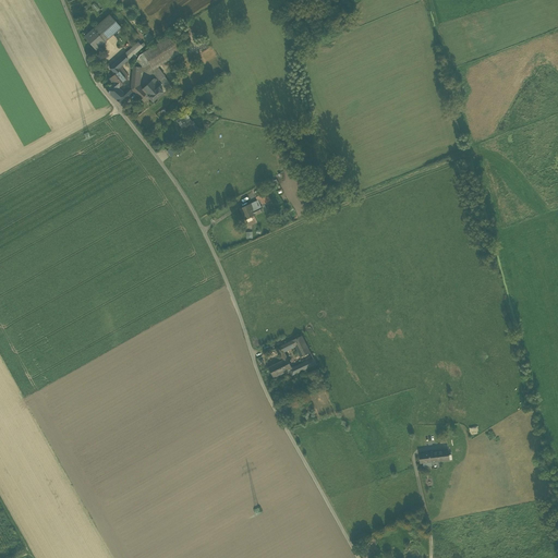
[(94,29),(105,41),(121,27),(110,15),(94,29)]
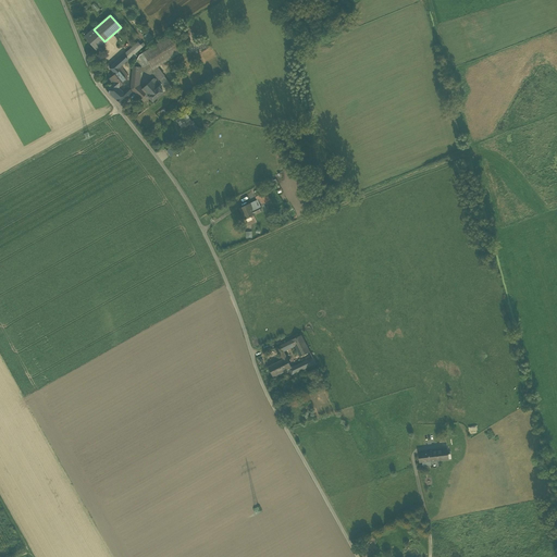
[(85,37),(96,49),(104,41),(94,29),(85,37)]
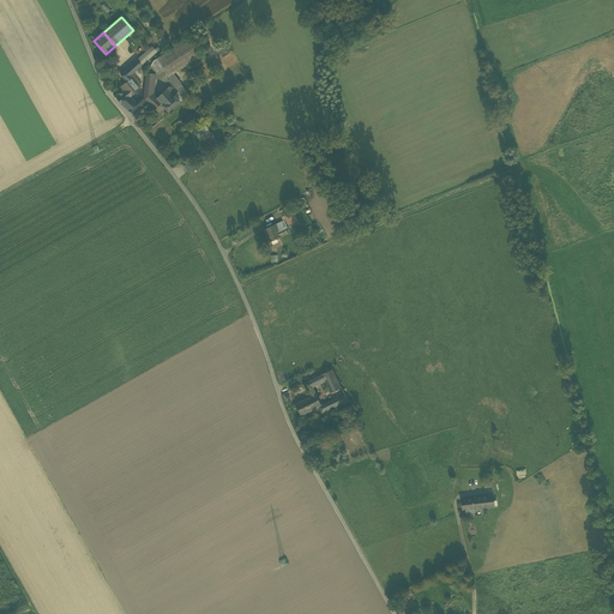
[(158,40),(163,47),(169,43),(163,36),(158,40)]
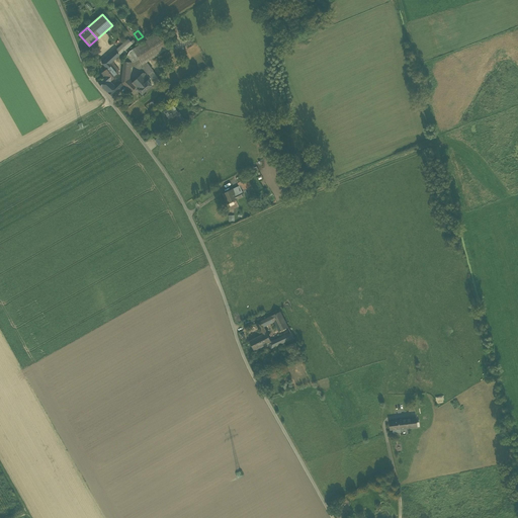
[(139,60),(142,65),(146,62),(168,49),(158,33),(133,50),(138,57),(139,60)]
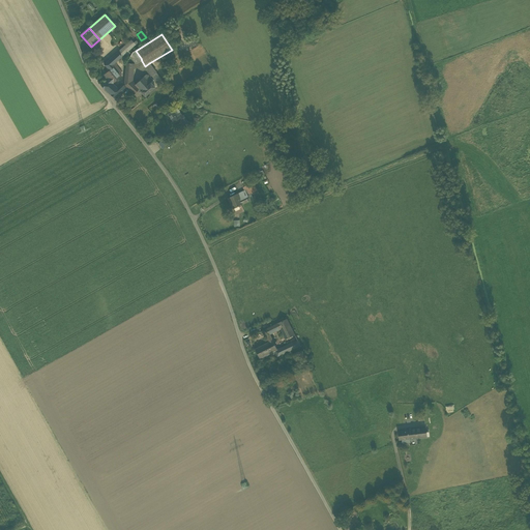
[(186,40),(192,48),(197,45),(192,36),(186,40)]
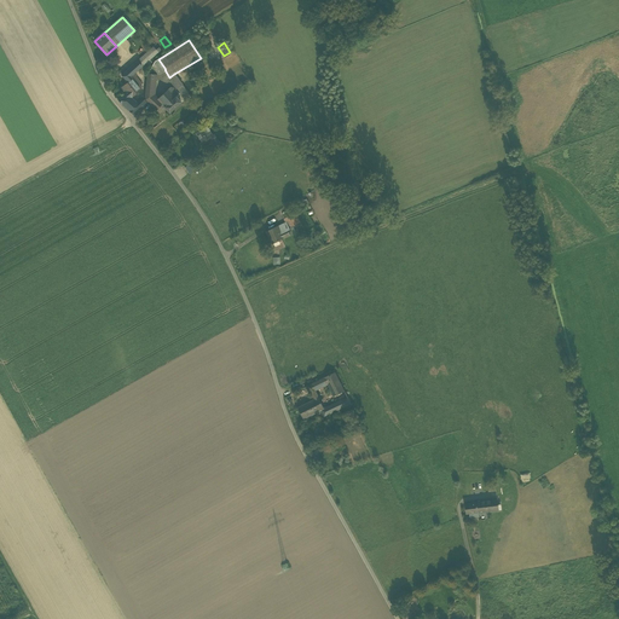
[(154,47),(137,62),(142,67),(146,63),(149,67),(151,63),(150,61),(161,50),(158,48),(156,50),(154,47)]
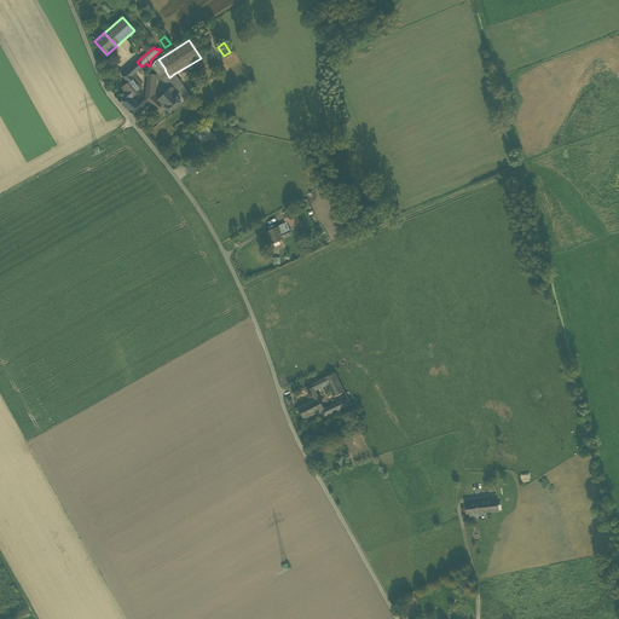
[(155,62),(148,74),(155,74),(157,75),(165,68),(158,59),(155,62)]
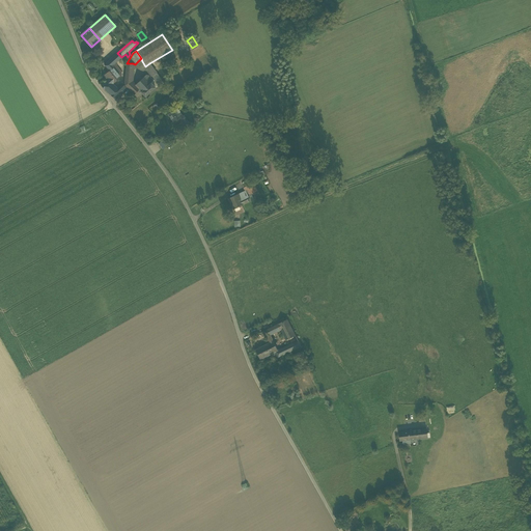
[(117,65),(115,63),(111,58),(108,61),(114,67),(116,65),(117,65)]
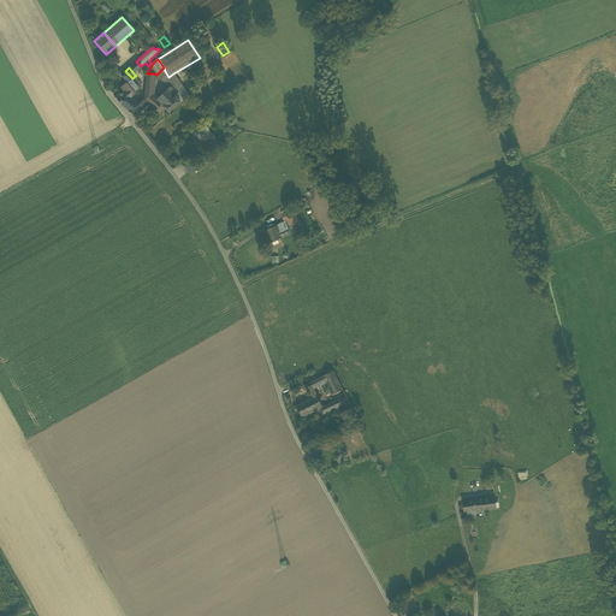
[(120,87),(125,92),(135,82),(132,78),(125,71),(122,75),(128,82),(120,87)]
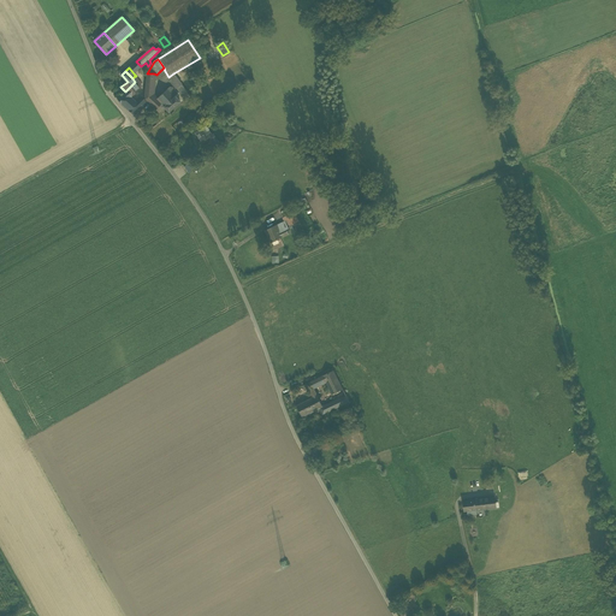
[(144,99),(148,102),(153,96),(152,95),(154,73),(147,73),(144,99)]
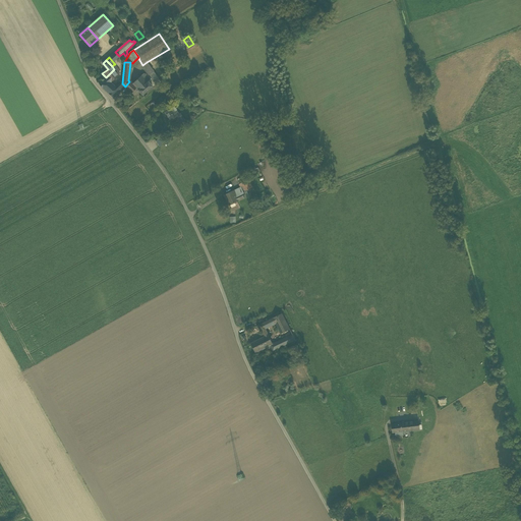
[(153,71),(147,62),(142,65),(142,69),(149,75),(150,74),(153,71)]
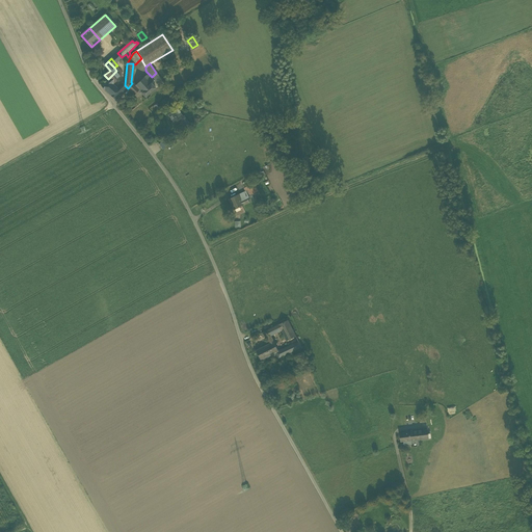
[(116,71),(108,79),(111,84),(118,79),(121,77),(120,75),(116,71)]
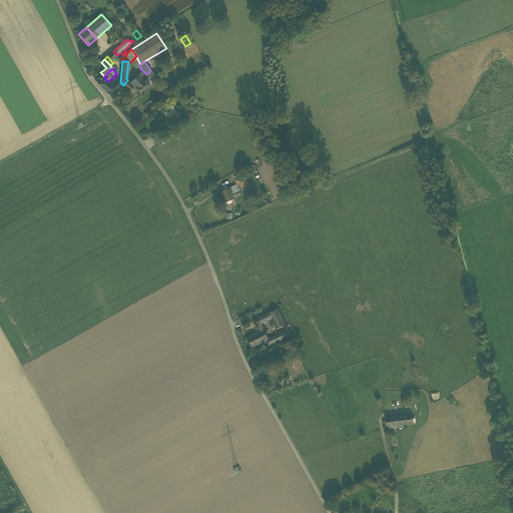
[(135,89),(145,80),(147,78),(143,73),(141,72),(131,81),(130,82),(133,87),(135,89)]
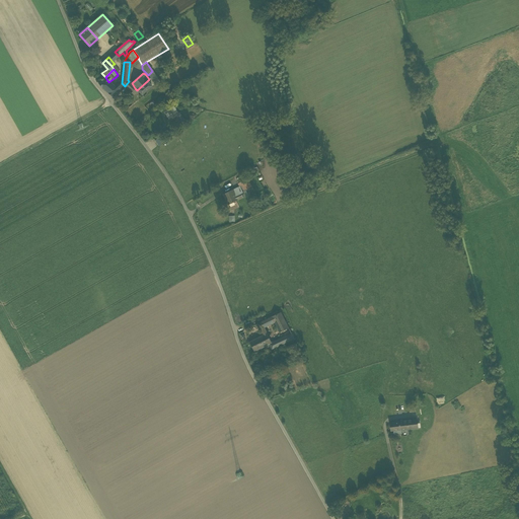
[(161,83),(156,76),(152,79),(152,80),(154,83),(156,86),(161,83)]
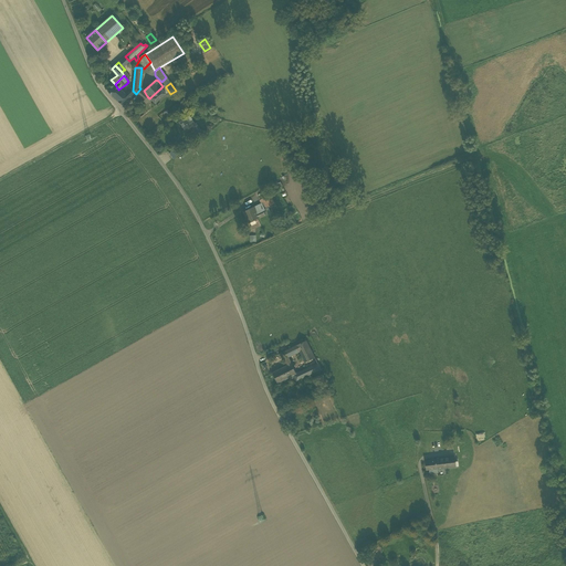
[(112,95),(118,90),(115,84),(107,91),(112,95)]
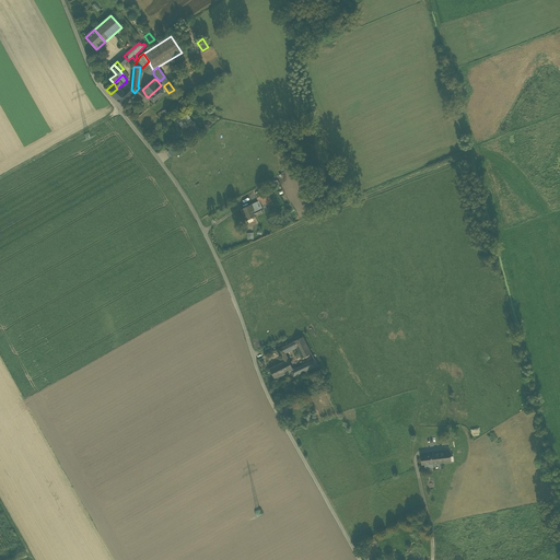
[(111,94),(117,101),(129,89),(125,83),(117,89),(111,94)]
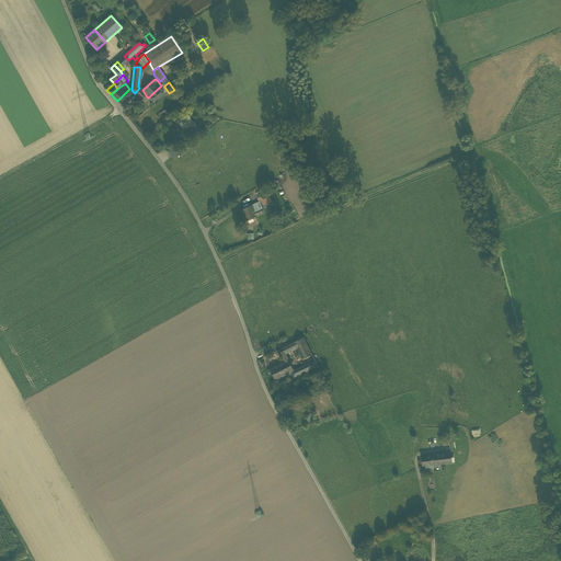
[(148,98),(153,103),(164,93),(163,92),(159,88),(148,98)]
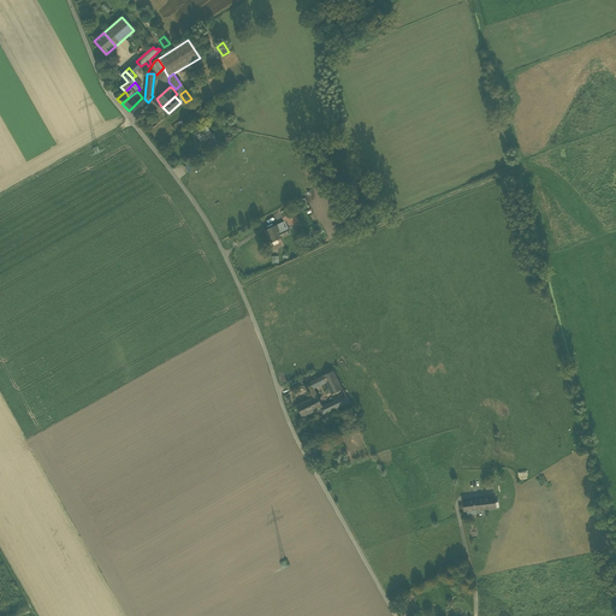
[(148,102),(142,98),(129,111),(135,116),(148,102)]
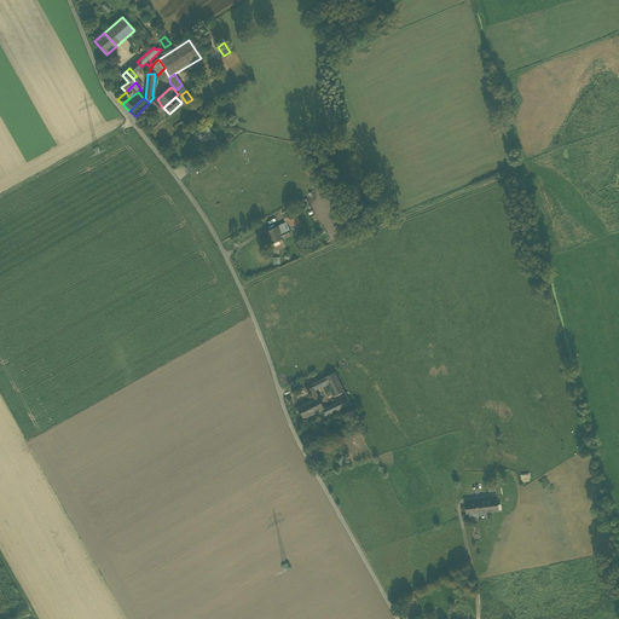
[(208,139),(213,148),(220,143),(214,134),(213,136),(206,126),(196,133),(203,143),(208,139)]
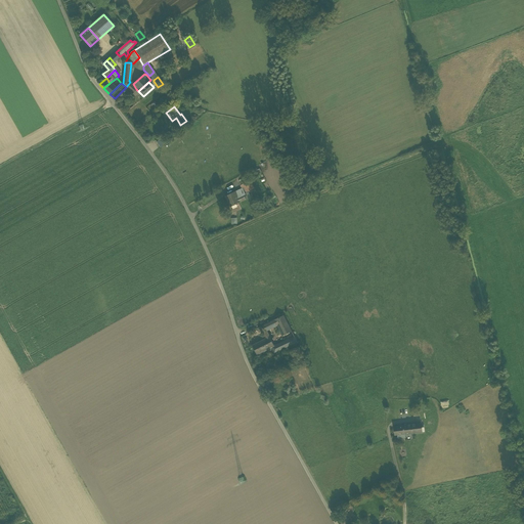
[(157,142),(160,146),(166,142),(162,138),(157,142)]
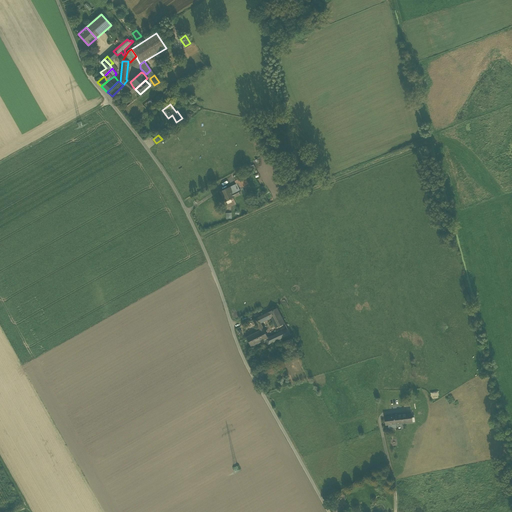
[(233,177),(235,181),(237,179),(243,176),(242,172),(233,177)]
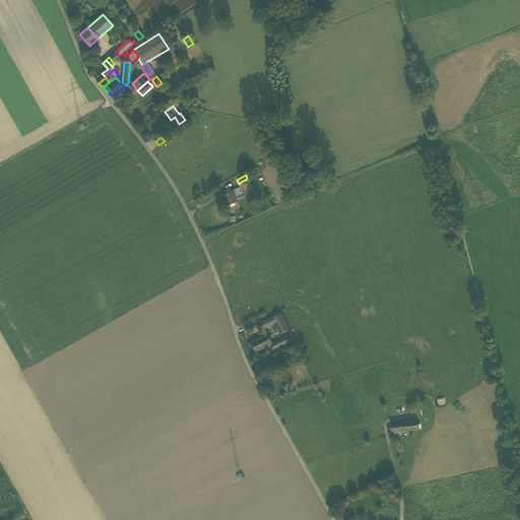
[(247,179),(241,182),(243,185),(246,190),(252,187),(247,179)]
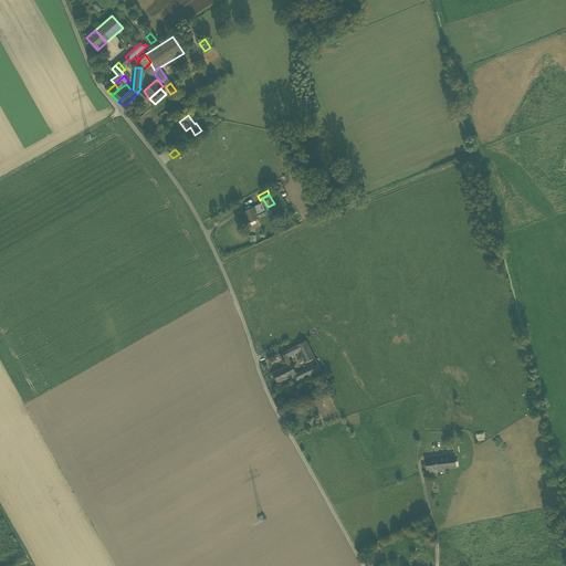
[(254,207),(257,212),(263,209),(264,208),(262,203),(254,207)]
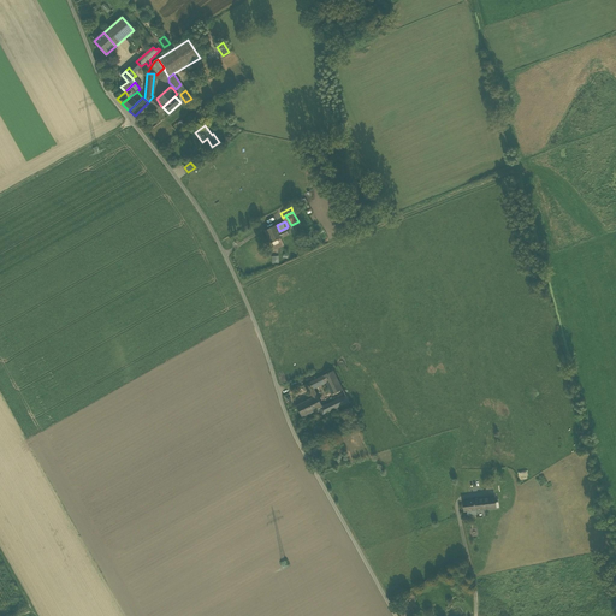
[(271,242),(282,237),(279,231),(277,225),(265,230),(271,242)]
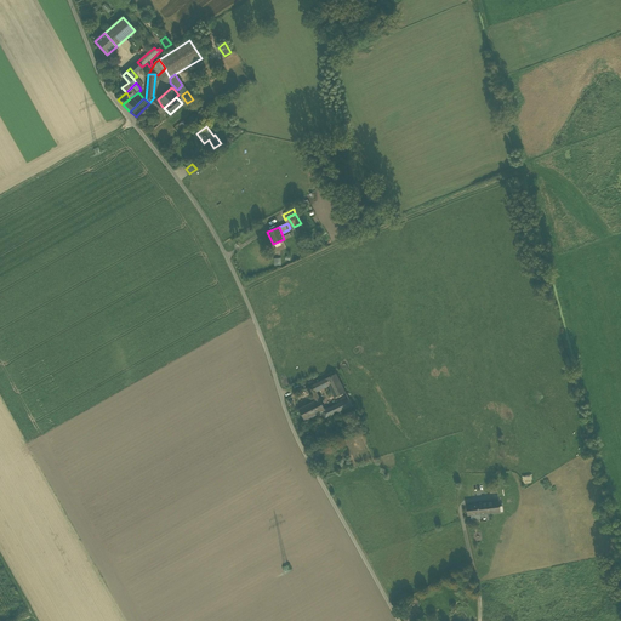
[(323,380),(319,382),(323,388),(329,385),(335,398),(340,396),(346,392),(336,374),(323,380)]
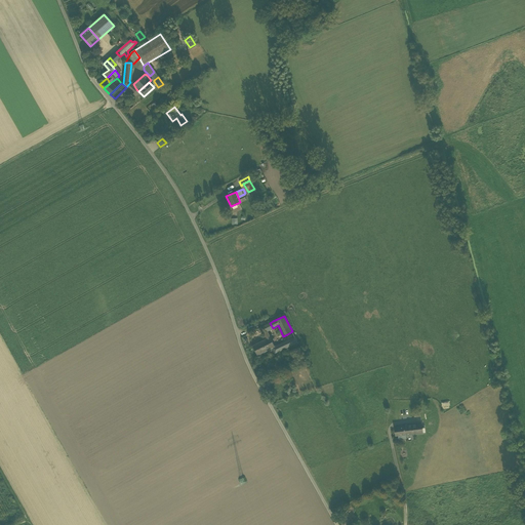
[(268,331),(269,330),(267,324),(260,327),(267,338),(264,340),(267,348),(269,347),(270,349),(272,348),(273,348),(275,347),(268,331)]
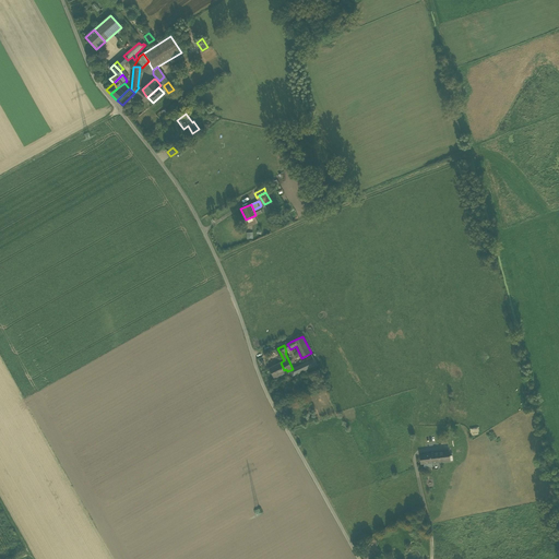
[(290,370),(293,376),(317,365),(314,359),(290,370)]
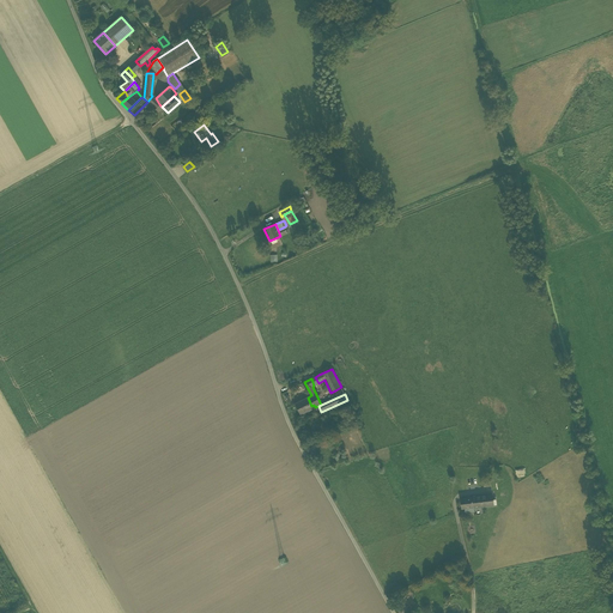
[(295,404),(301,414),(315,407),(314,405),(311,406),(308,398),(295,404)]
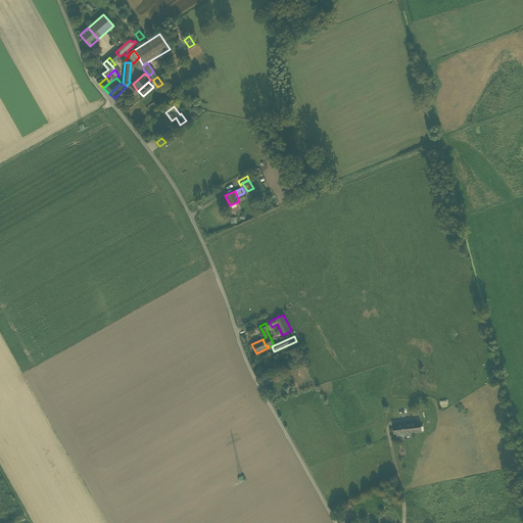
[(420,422),(410,423),(411,432),(421,431),(420,422)]
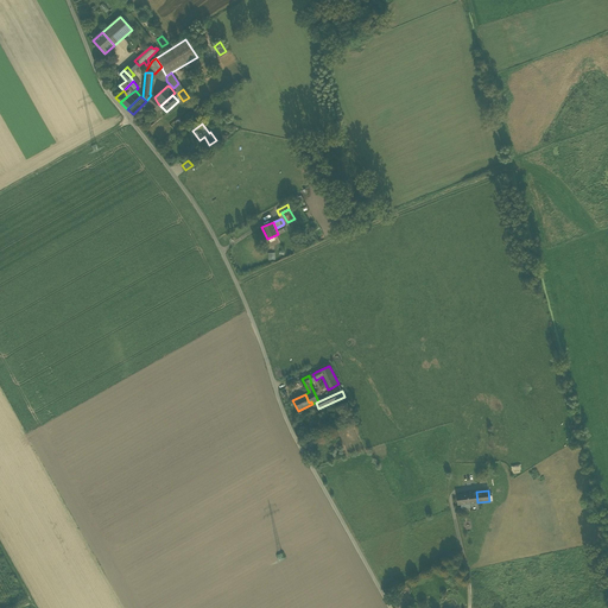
[(470,504),(477,502),(476,492),(468,493),(469,504),(470,504)]
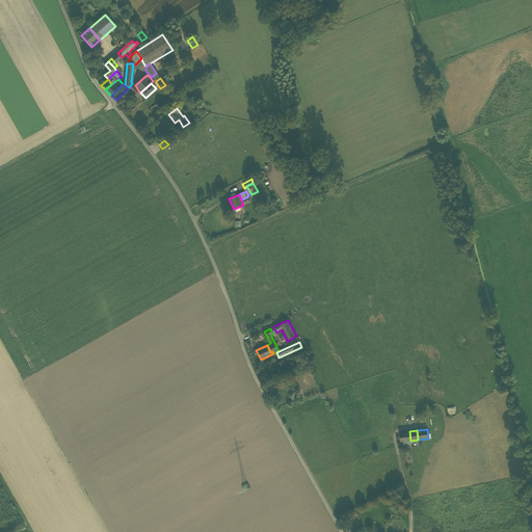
[(401,442),(403,442),(410,441),(409,431),(399,432),(401,442)]
